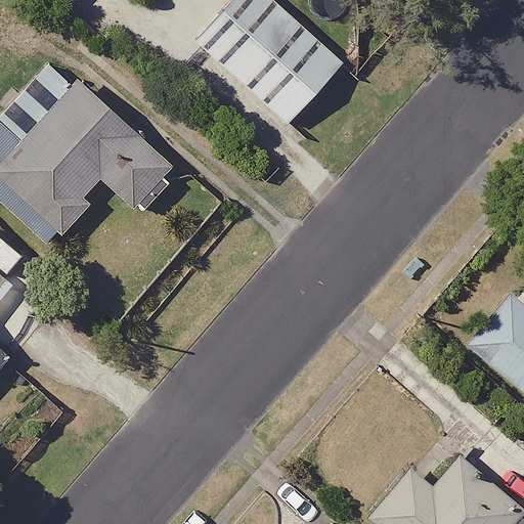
[(342,63),(270,0),(231,0),(194,41),(287,124),(342,63)]
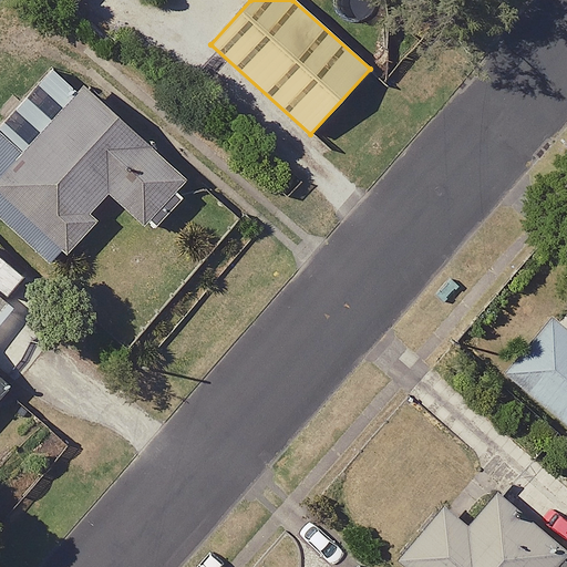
[(22,150),(0,130),(0,218),(55,268),(99,220),(90,213),(109,192),(144,223),(184,177),(79,85),(22,150)]
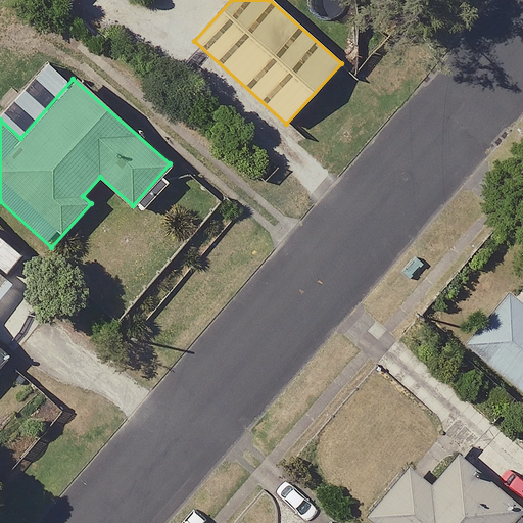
[(522,296),(516,291),(472,343),(522,385),(522,296)]
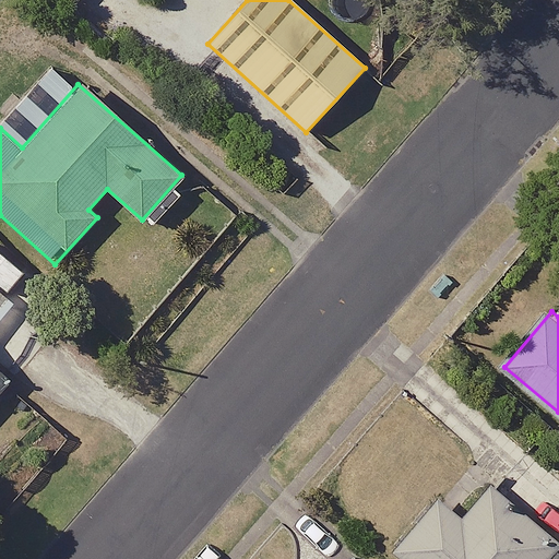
[(0,392),(11,380),(0,370),(0,392)]
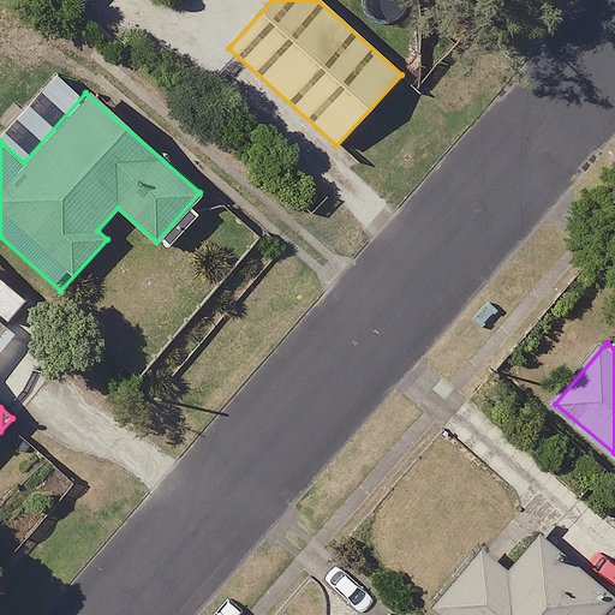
[(509,571),(481,547),(430,608),(439,614),(602,614),(614,599),(614,596),(541,533),(509,571)]
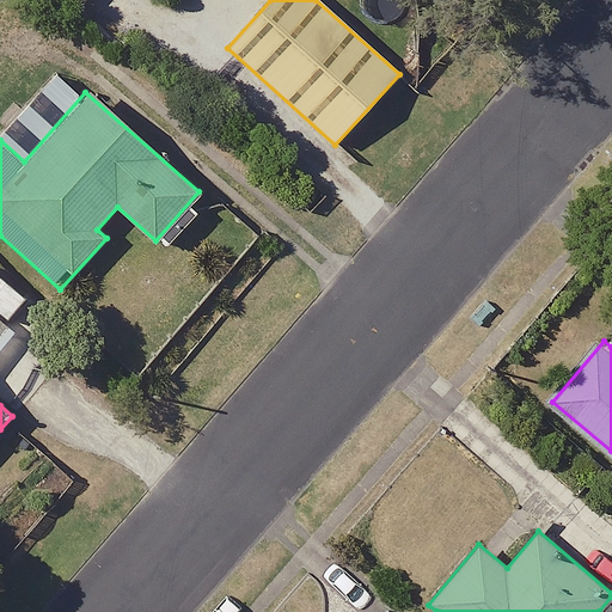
All buildings are outlined.
